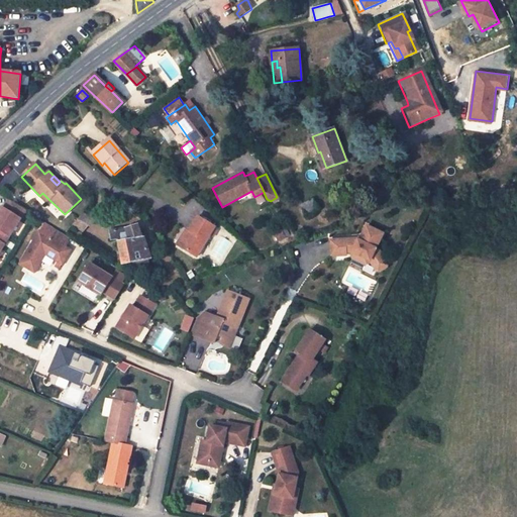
[(42,193),(39,196),(46,203),(49,200),(42,193)]
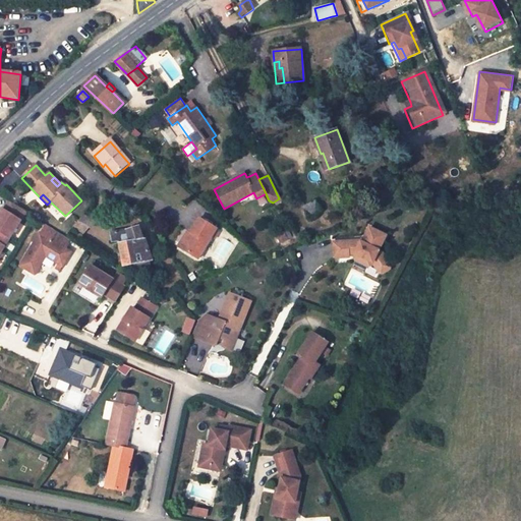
[(0,253),(26,213),(9,201),(4,210),(2,210),(0,213),(0,253)]
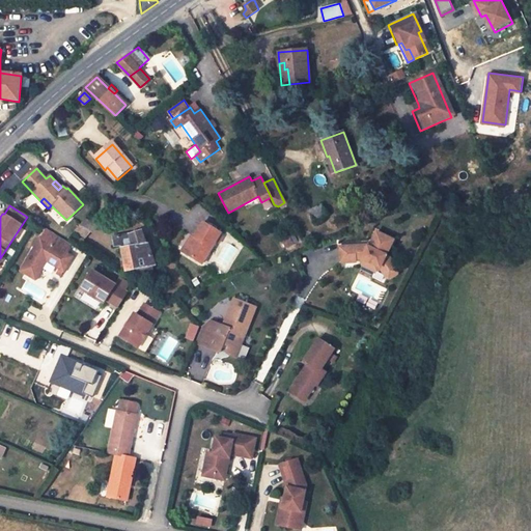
[(322,218),(327,215),(322,205),(310,211),(316,223),(324,220),(322,218)]
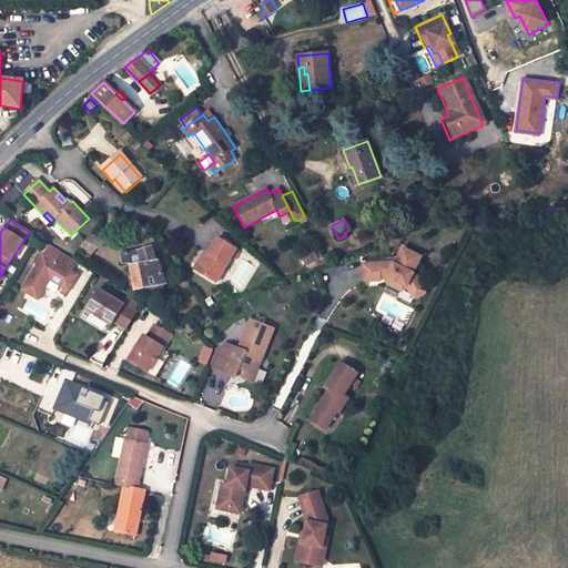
[(87,241),(95,246),(98,249),(103,243),(101,242),(101,241),(92,234),(87,241)]
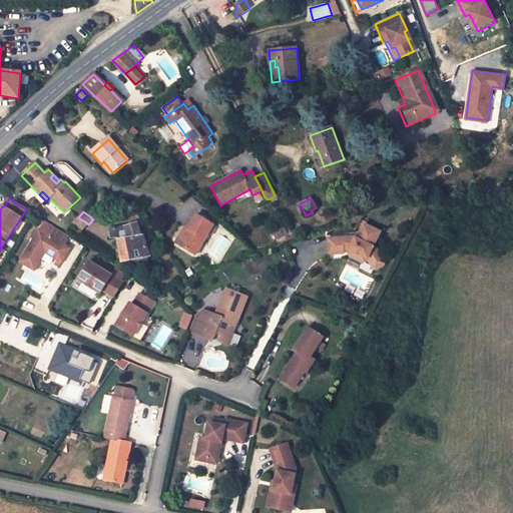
[(207,233),(212,225),(196,215),(186,230),(177,244),(194,254),(207,233)]
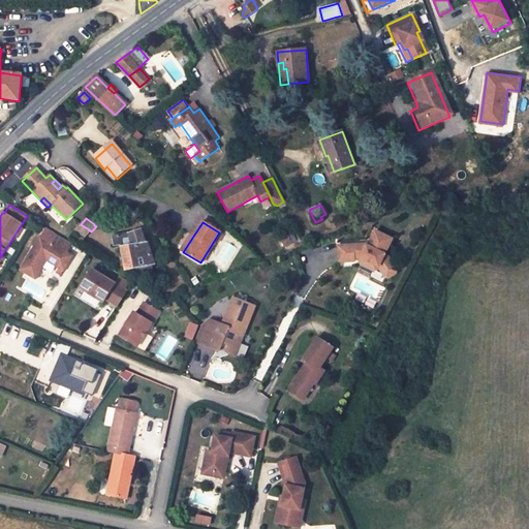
[(89,229),(81,224),(78,228),(75,230),(84,237),(89,229)]
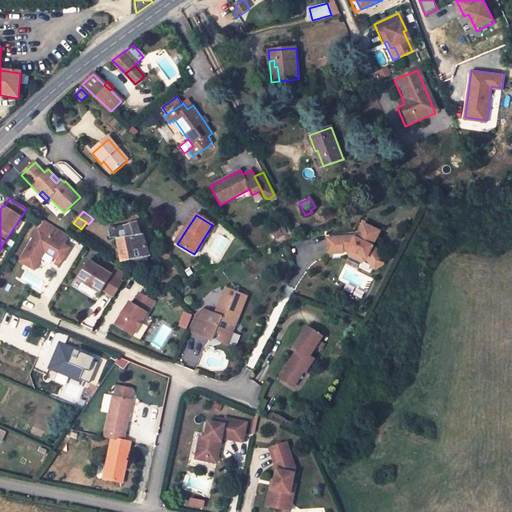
[(70,236),(46,221),(40,230),(39,230),(21,261),(32,268),(36,262),(38,263),(43,255),(40,253),(44,247),(55,254),(54,257),(58,260),(62,261),(68,251),(63,249),(65,245),(64,245),(70,236)]
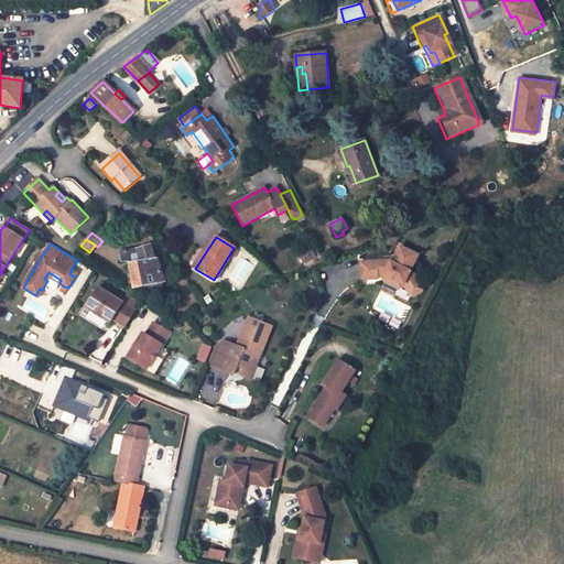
[(133,288),(164,282),(156,260),(154,260),(150,247),(137,251),(137,249),(120,251),(122,262),(129,261),(130,264),(129,266),(133,288)]
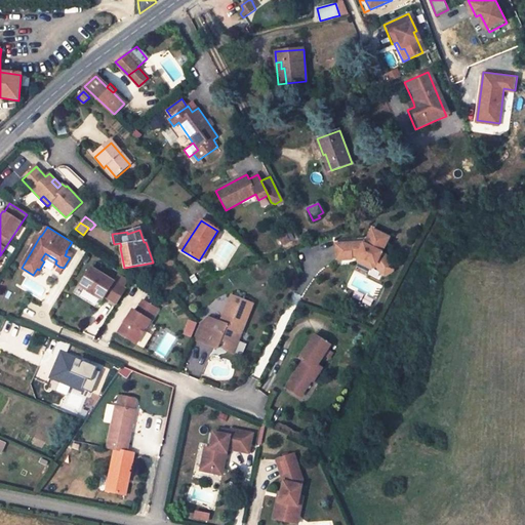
[(334,244),(334,260),(350,259),(350,256),(356,256),(373,265),(378,273),(390,265),(382,254),(379,253),(388,239),(371,230),(363,244),(359,242),(334,244)]
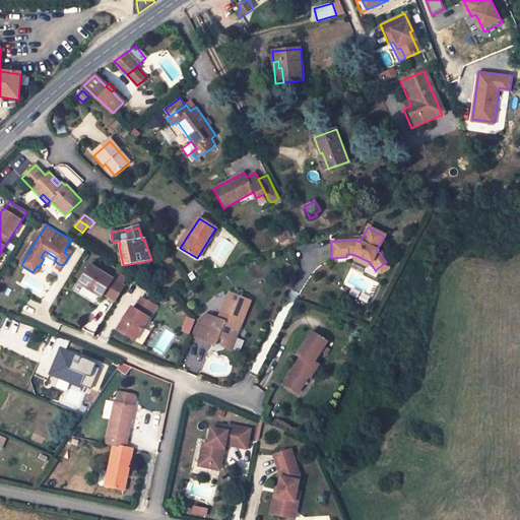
[(215,240),(220,232),(215,229),(210,237),(215,240)]
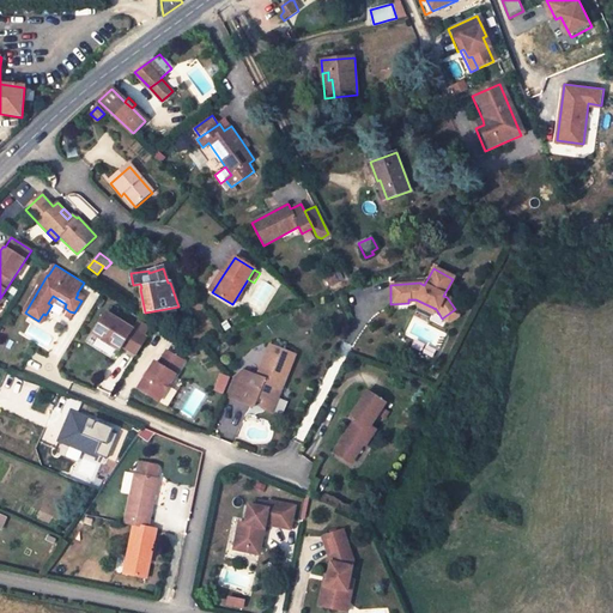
[(212,292),(223,275),(219,273),(208,290),(212,292)]
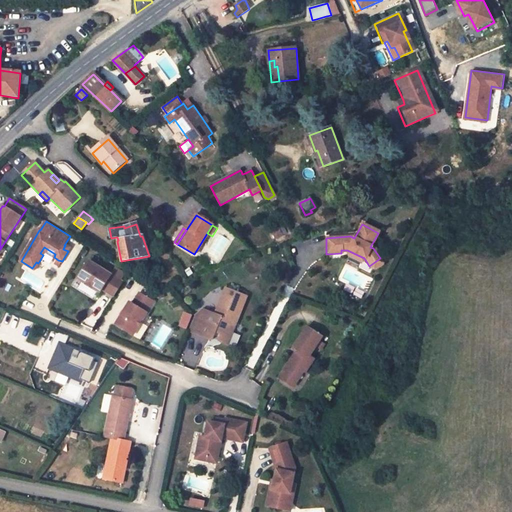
[(282,235),(279,229),(273,232),(276,239),(282,235)]
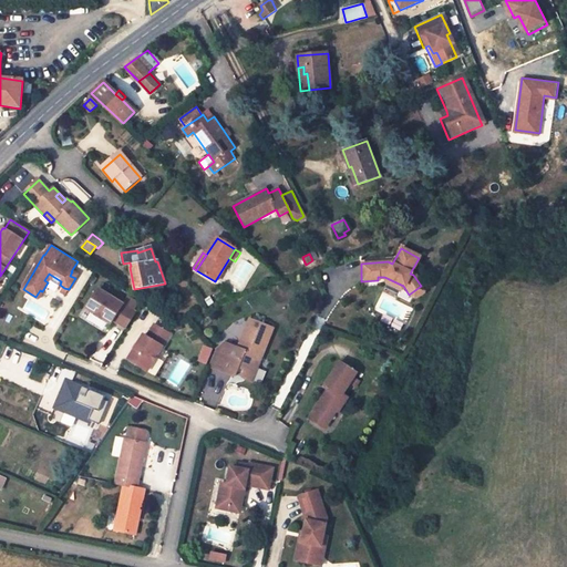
[(423,288),(421,286),(409,295),(411,297),(414,298),(422,292),(423,288)]
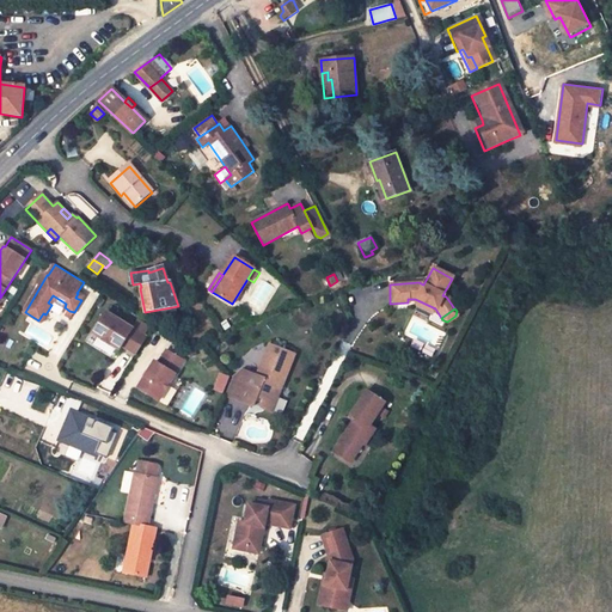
[(105,311),(93,332),(120,348),(122,344),(135,353),(146,336),(105,311)]
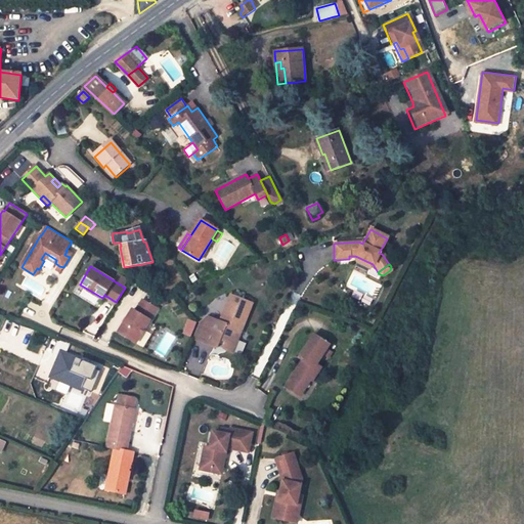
[(206,317),(195,342),(214,349),(218,341),(224,343),(233,347),(251,305),(229,296),(218,322),(206,317)]
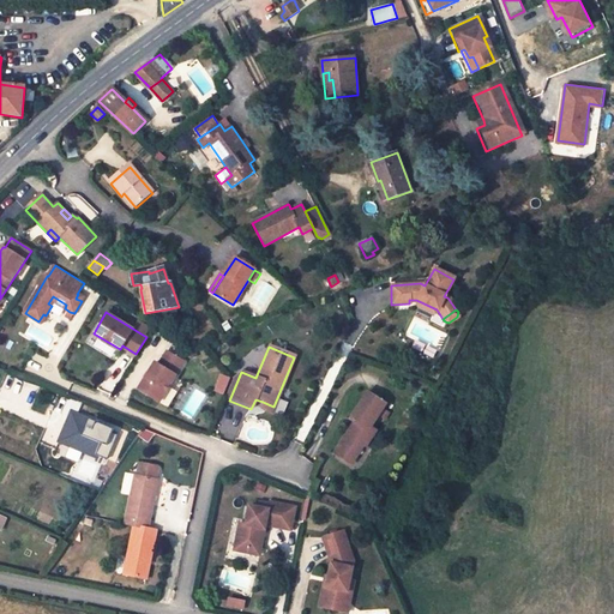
[(138,389),(158,402),(184,362),(167,351),(158,365),(155,362),(138,389)]
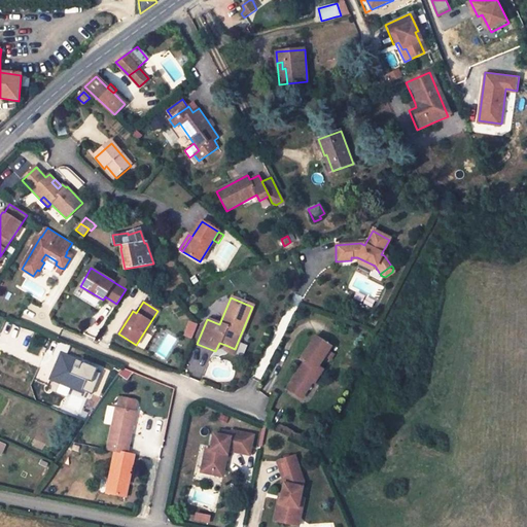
[(199,326),(192,342),(197,344),(207,319),(199,326)]
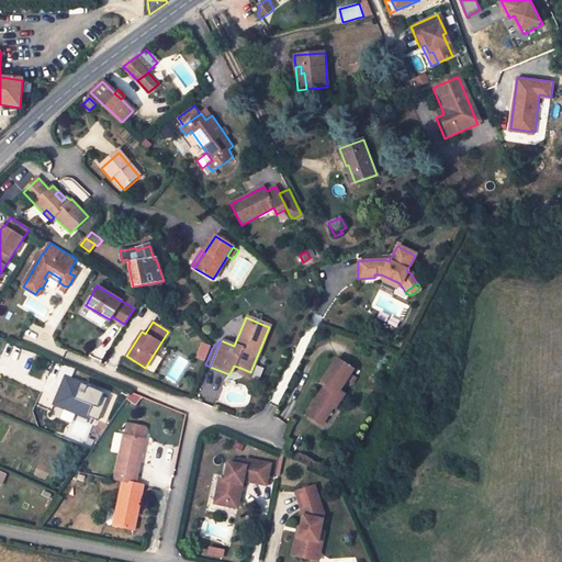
[(195,358),(205,361),(212,346),(202,341),(195,358)]
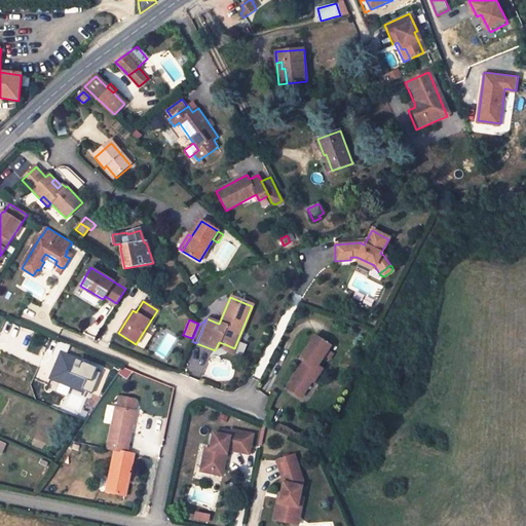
[(300,367),(287,386),(298,395),(307,381),(310,384),(311,385),(321,372),(316,369),(324,359),(328,363),(332,357),(327,353),(330,349),(314,339),(298,361),(304,366),(302,369),(300,367)]
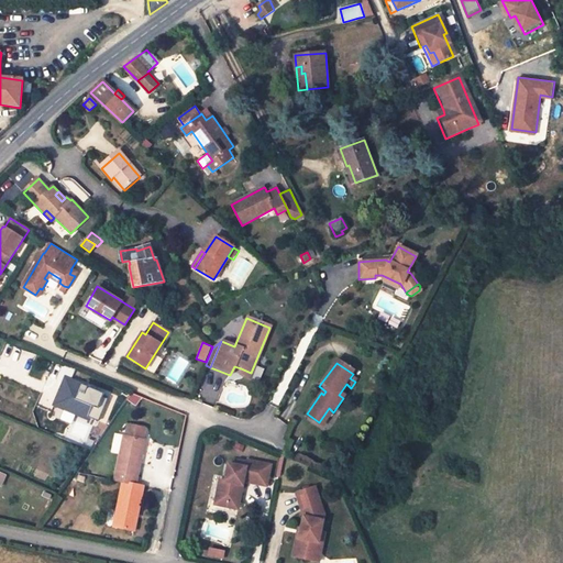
[(75,371),(63,365),(58,374),(66,377),(61,389),(63,390),(62,394),(59,393),(54,405),(88,419),(88,417),(99,421),(108,399),(103,397),(105,394),(70,379),(75,371)]
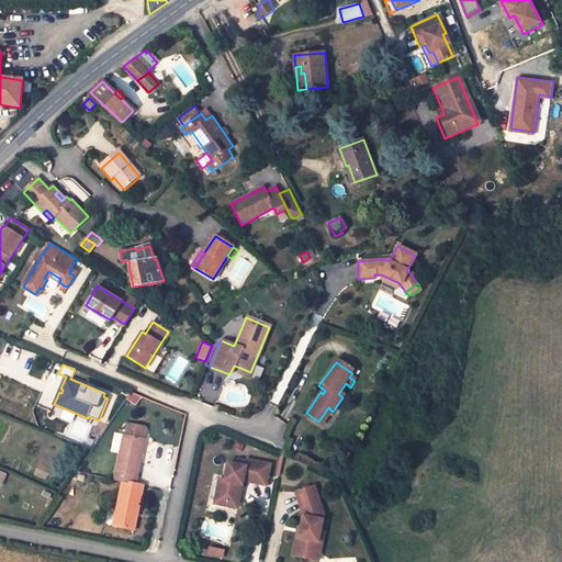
[(247,379),(250,372),(240,368),(237,375),(247,379)]
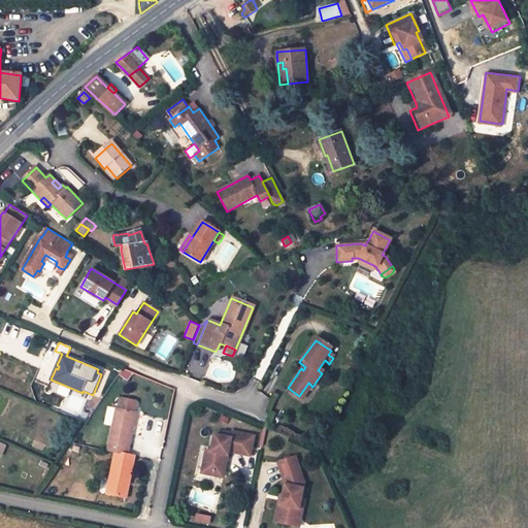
[(300,401),(311,386),(308,383),(299,396),(288,388),(285,391),(300,401)]
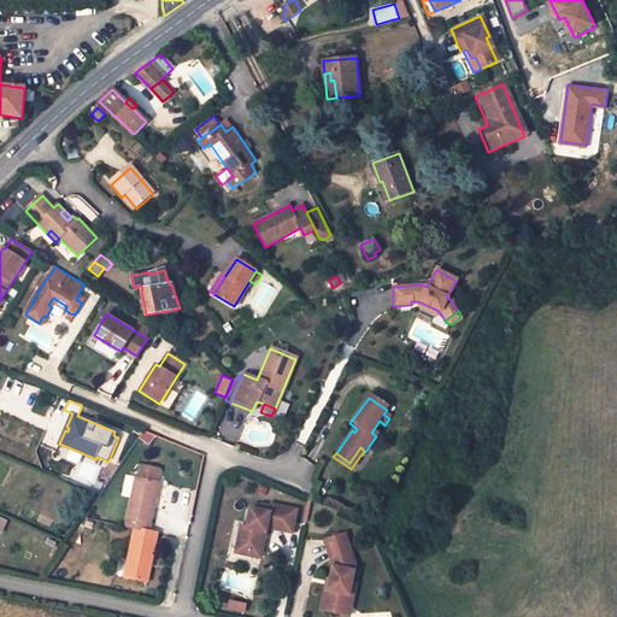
[(135,477),(158,482),(162,470),(137,465),(135,477)]
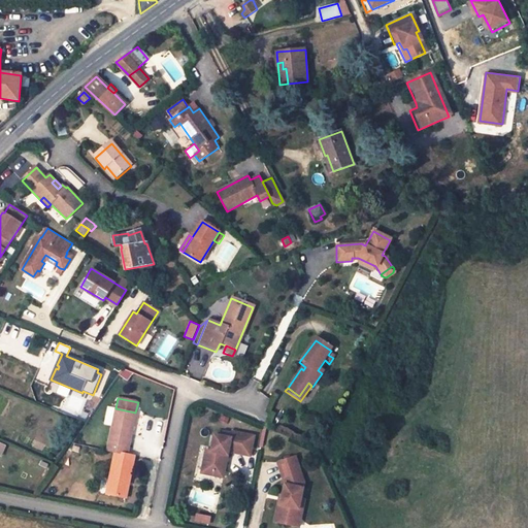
[(107,406),(104,424),(111,426),(114,407),(107,406)]
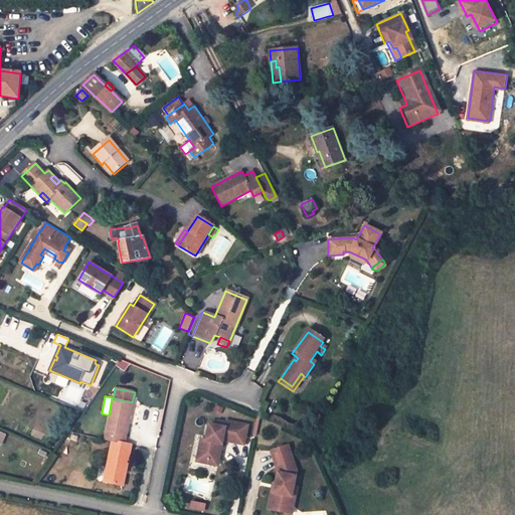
[(132,402),(113,398),(105,440),(112,441),(104,483),(123,486),(131,445),(124,444),(132,402)]
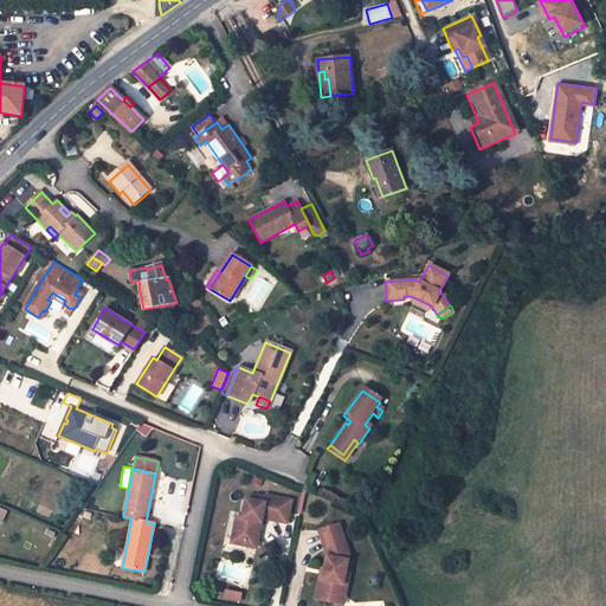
[(234,516),(229,543),(238,545),(245,540),(255,542),(259,519),(284,523),(290,501),(264,495),(264,497),(253,495),(252,501),(244,500),(240,517),(234,516)]
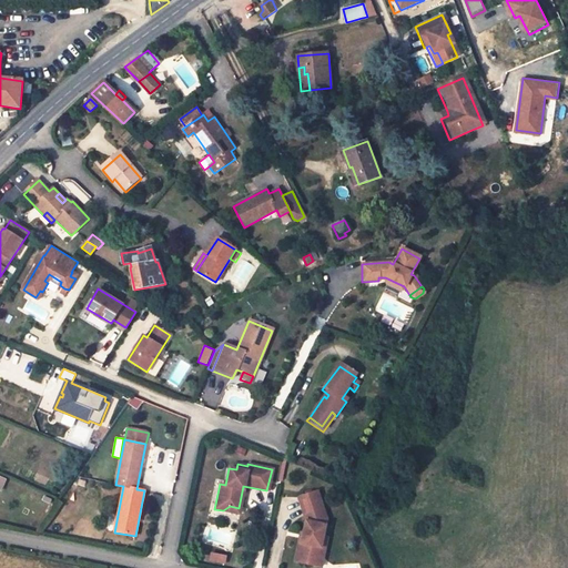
[(296,497),(303,520),(301,533),(297,550),(294,553),(293,561),(311,565),(314,546),(318,547),(324,519),(315,492),(296,497)]
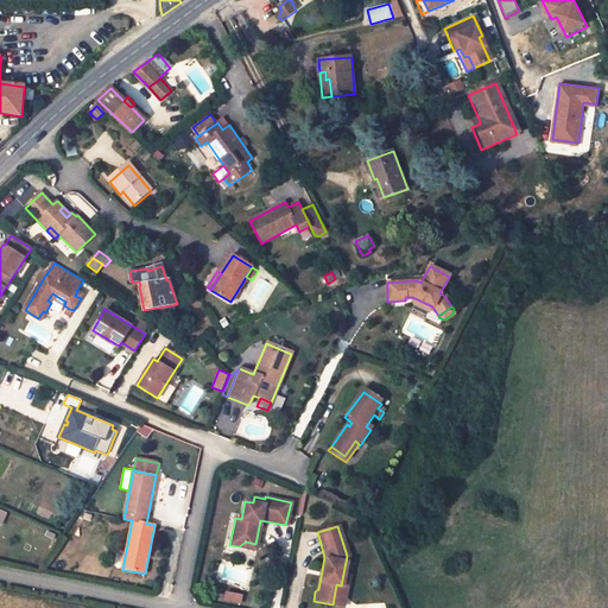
[(336,584),(333,605),(342,606),(346,587),(341,586),(336,584)]
